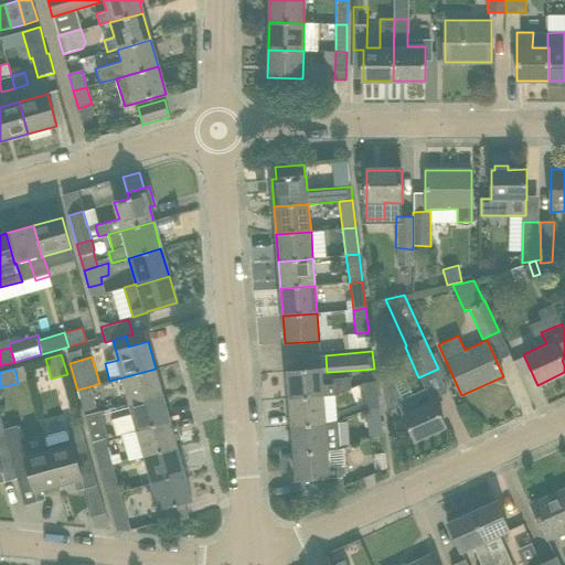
[(123,377),(130,404),(162,394),(156,369),(123,377)]
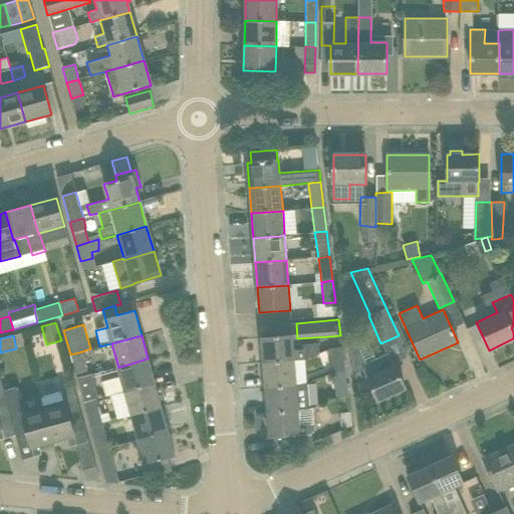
[(263,362),(294,360),(304,359),(303,349),(294,350),(292,335),(261,337),(263,362)]
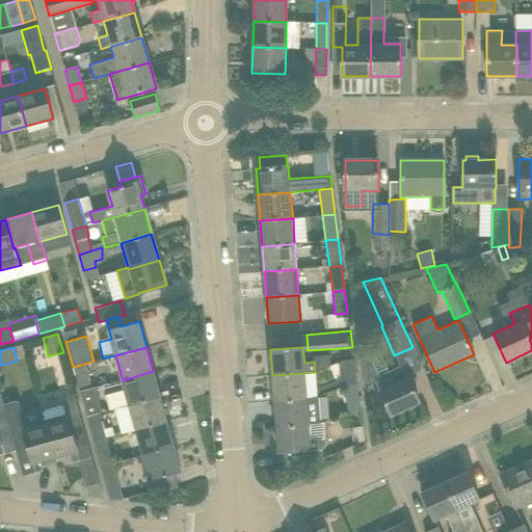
[(380,390),(379,390),(391,415),(419,402),(402,365),(377,375),(367,350),(360,353),(364,388),(376,381),(380,390)]
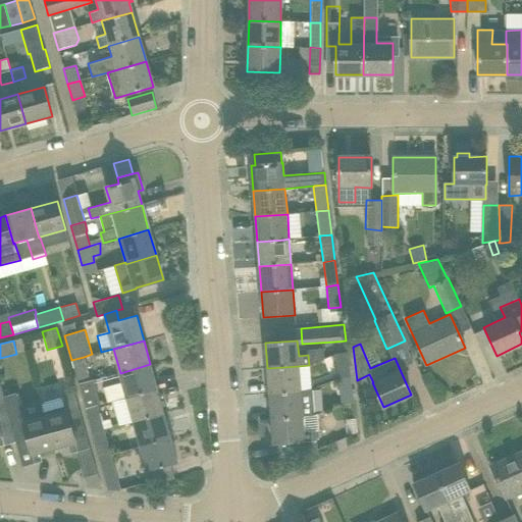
[(335,354),(340,379),(342,378),(351,377),(347,352),(337,353),(335,354)]
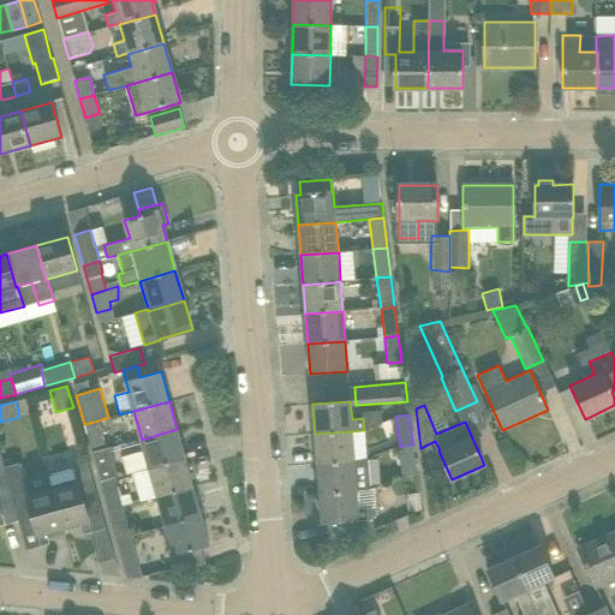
[(84,424),(91,452),(106,448),(99,421),(84,424)]
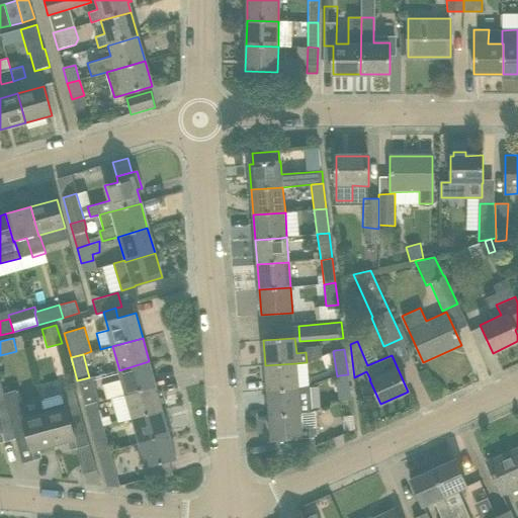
[(119,370),(125,395),(156,385),(149,361),(119,370)]
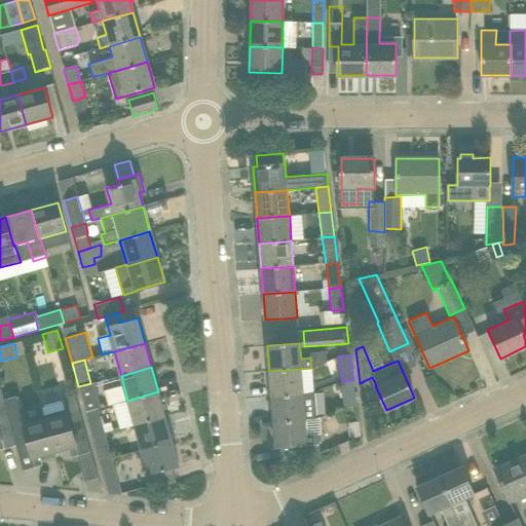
[(269,371),(271,397),(303,395),(303,393),(301,369),(269,371)]
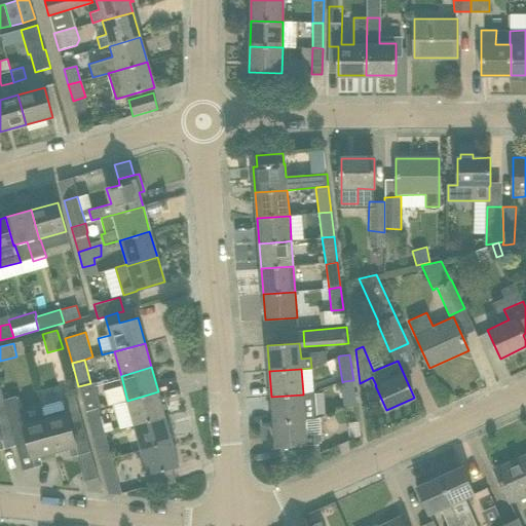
[(342,382),(345,407),(357,405),(353,380),(344,381),(342,382)]
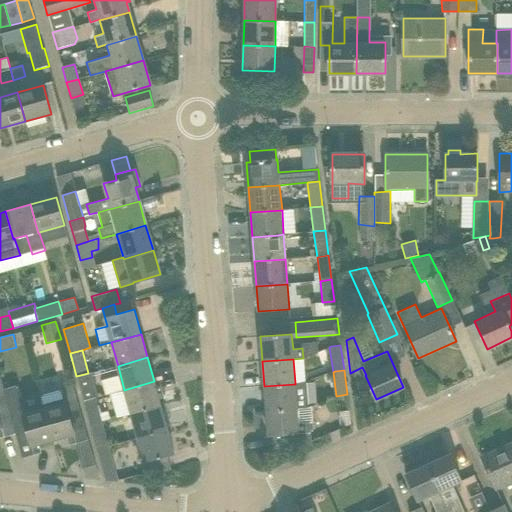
[(83,400),(94,398),(98,397),(91,372),(88,373),(76,376),(83,400)]
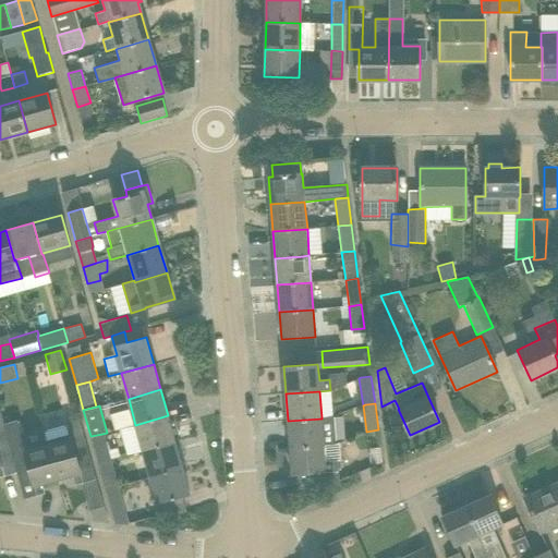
[(3,476),(16,473),(11,452),(3,424),(3,423),(0,409),(0,465),(0,466),(3,476)]
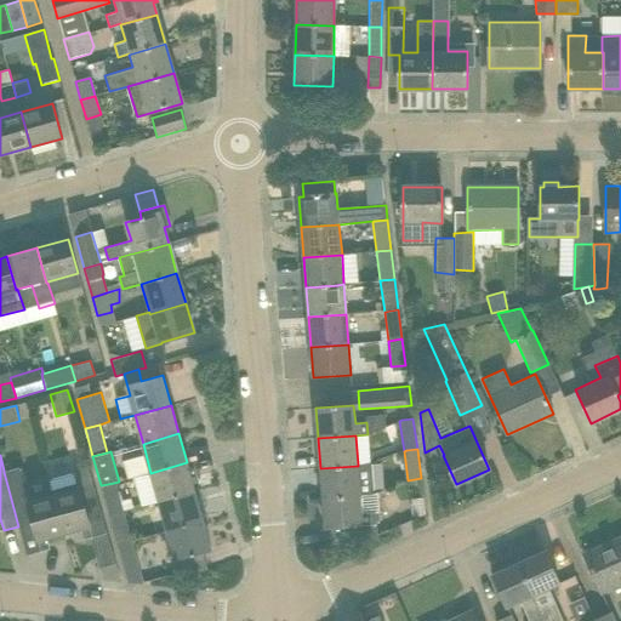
[(151,473),(159,502),(195,491),(187,462),(151,473)]
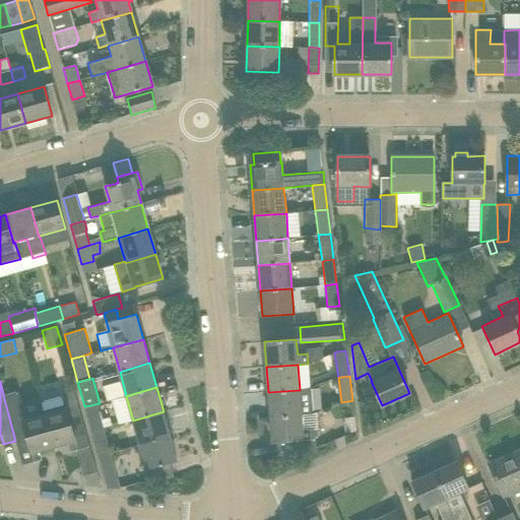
[(268,392),(269,416),(302,414),(302,413),(313,413),(311,388),(300,389),(300,390),(268,392)]
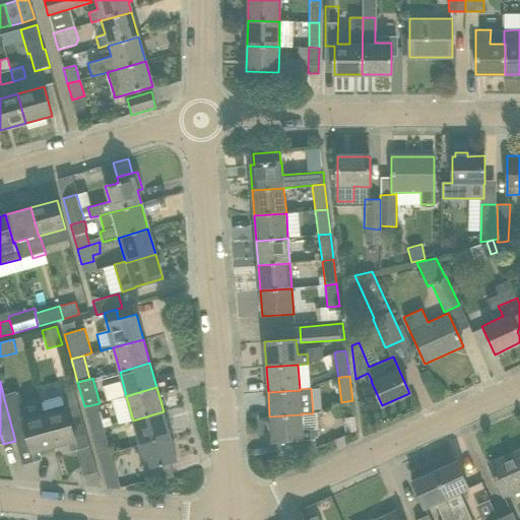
[(41,402),(44,411),(53,446),(73,441),(76,450),(89,447),(73,389),(60,393),(61,396),(41,402)]
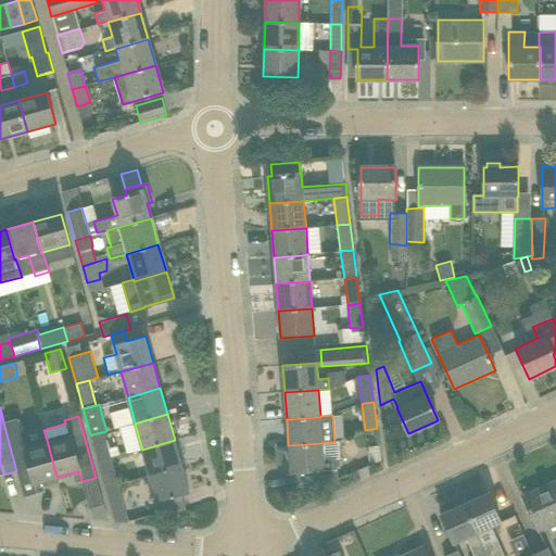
[(11,451),(16,471),(24,497),(38,493),(36,483),(57,477),(47,440),(27,445),(20,418),(17,419),(16,418),(3,421),(3,422),(11,451)]
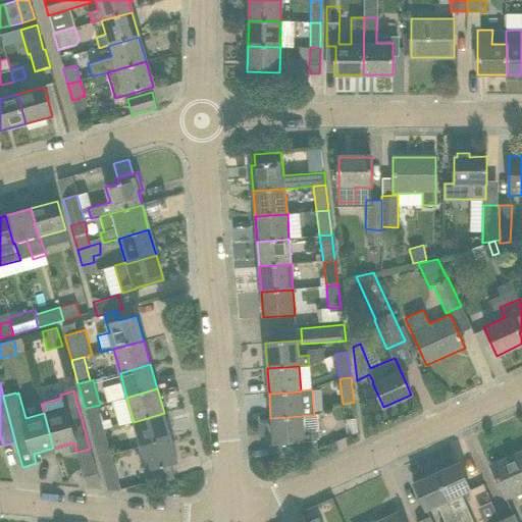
[(85,408),(92,432),(103,429),(96,406),(85,408)]
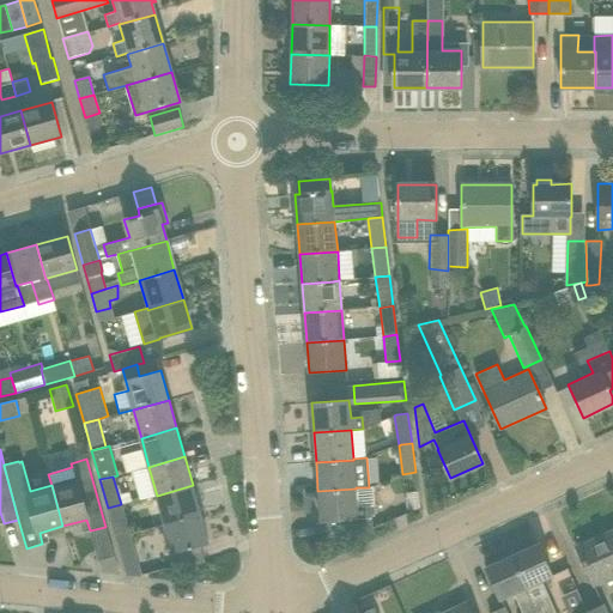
[(157,496),(164,525),(200,514),(193,485),(157,496)]
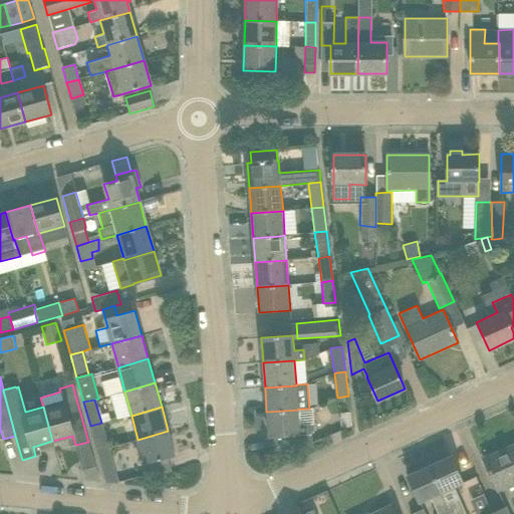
[(298,410),(266,412),(269,438),(311,434),(310,424),(314,424),(312,409),(309,409),(298,409),(298,410)]
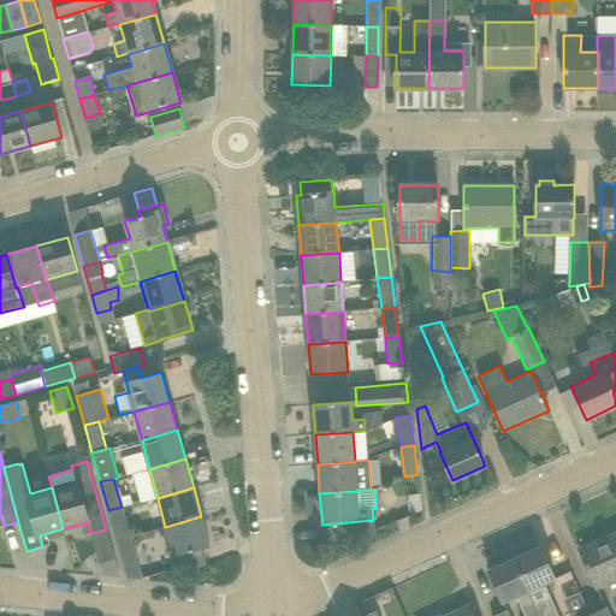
[(108,510),(117,540),(130,537),(122,507),(108,510)]
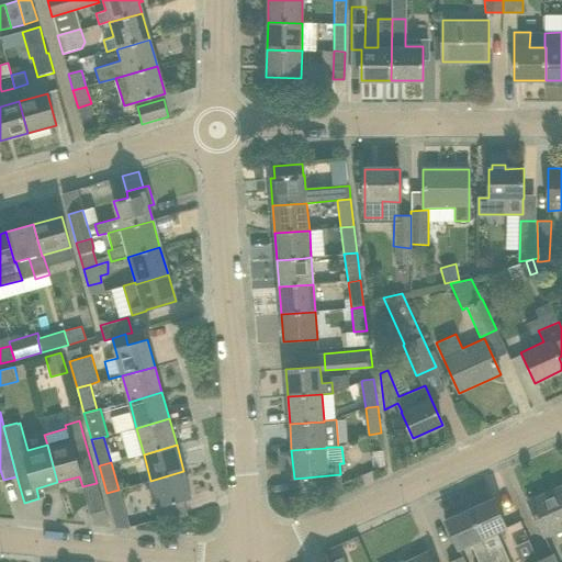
[(183,471),(150,481),(158,507),(191,498),(183,471)]
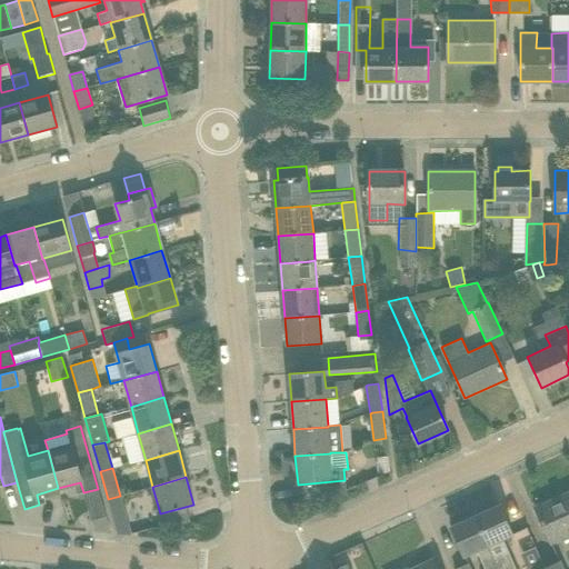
[(568,492),(535,508),(543,528),(551,545),(568,536),(568,492)]
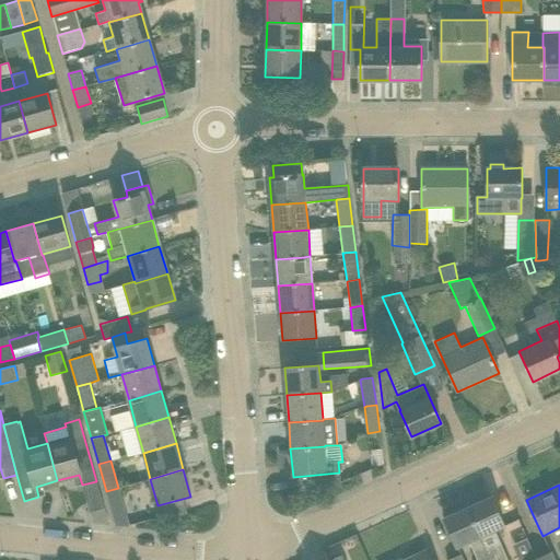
[(118,488),(106,491),(111,509),(123,505),(118,488)]
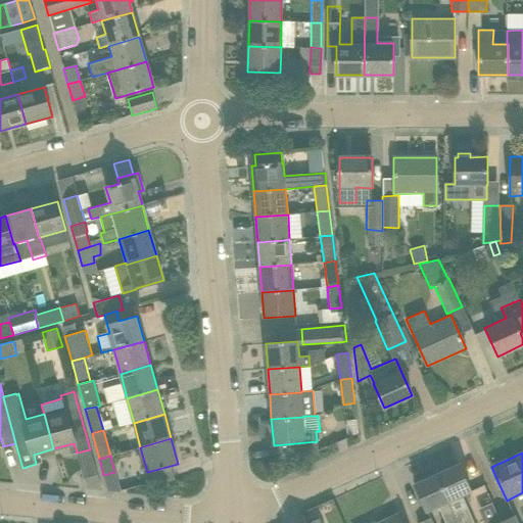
[(459,465),(437,474),(449,503),(459,522),(474,522),(462,495),(471,491),(459,465)]
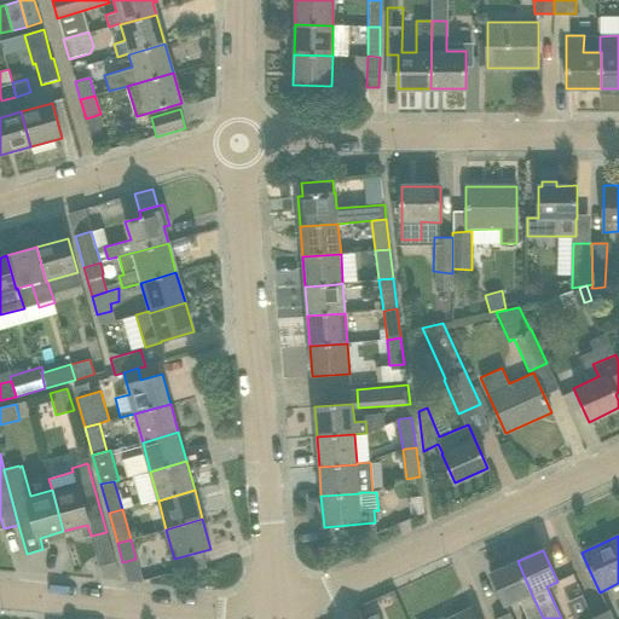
[(543,618),(532,595),(518,561),(490,573),(505,607),(519,600),(527,618),(543,618)]
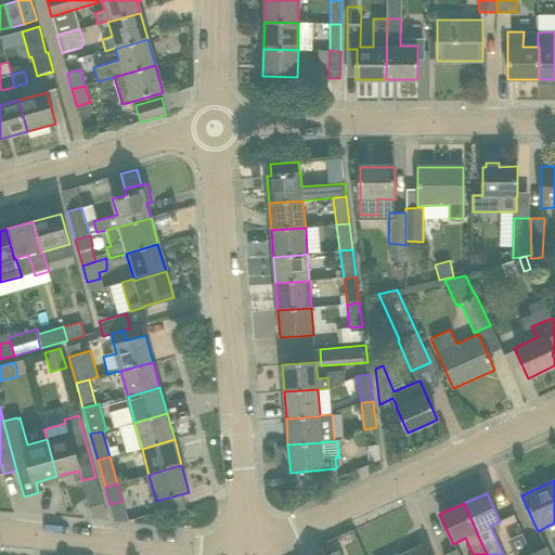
[(400,554),(428,554),(424,544),(400,554)]
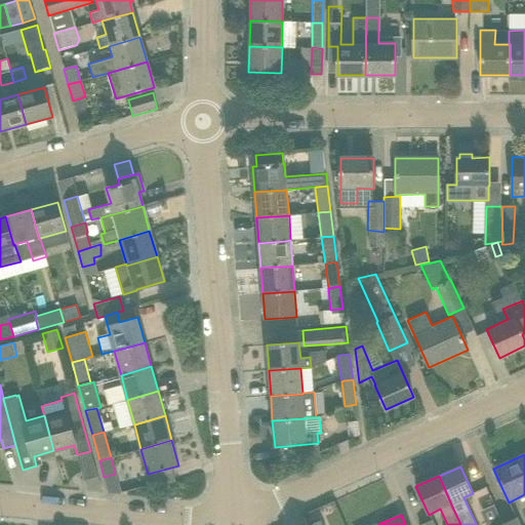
[(520,524),(516,516),(502,523),(502,524),(520,524)]
